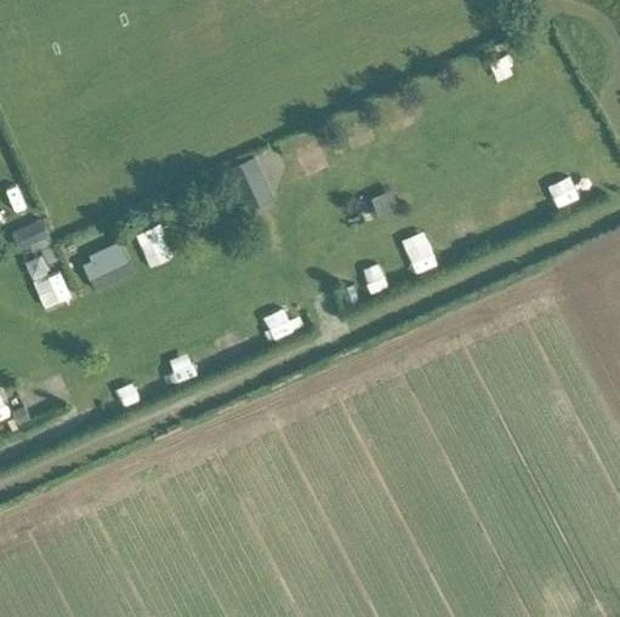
[(285,142),(277,146),(283,160),(293,156),(285,142)]
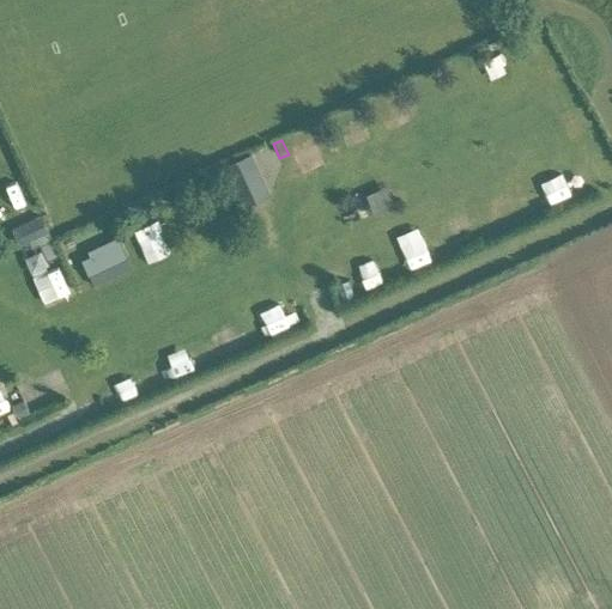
[(262,153),(242,162),(258,193),(277,184),(262,153)]
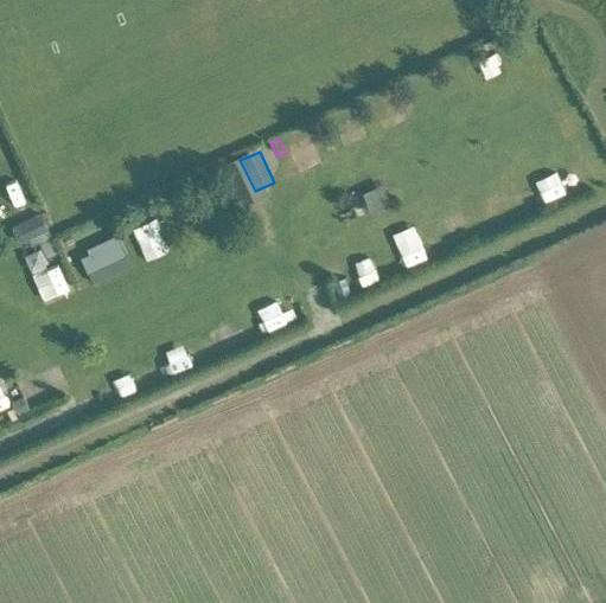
[(574,178),(568,185),(571,193),(579,196),(586,188),(584,180),(574,178)]
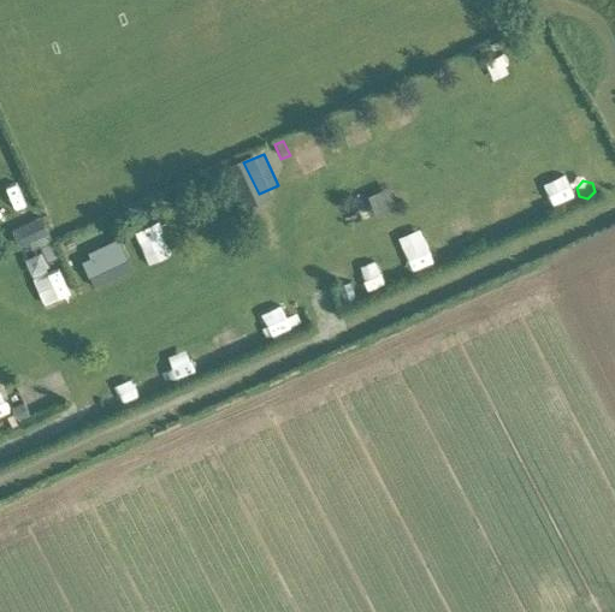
[(368,196),(377,219),(397,212),(389,188),(368,196)]
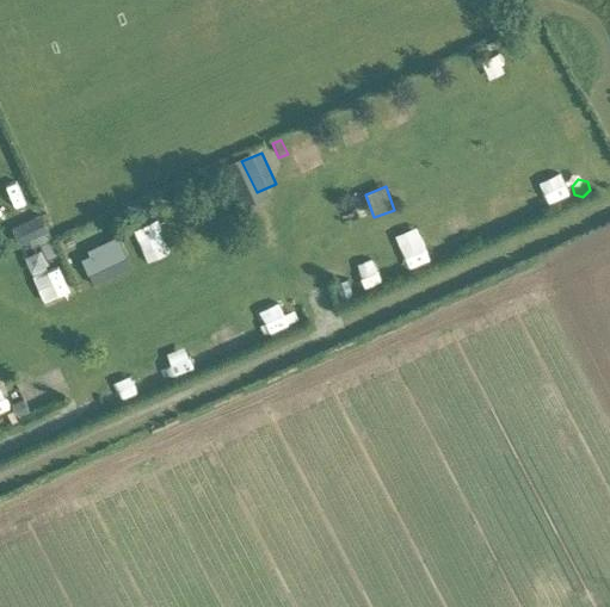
[(216,191),(189,204),(195,216),(199,214),(215,205),(219,204),(221,203),(216,191)]
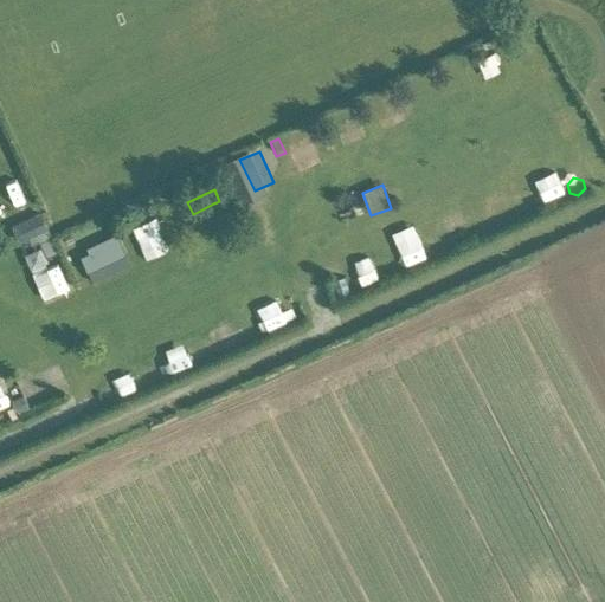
[(353,219),(367,215),(361,192),(347,196),(353,219)]
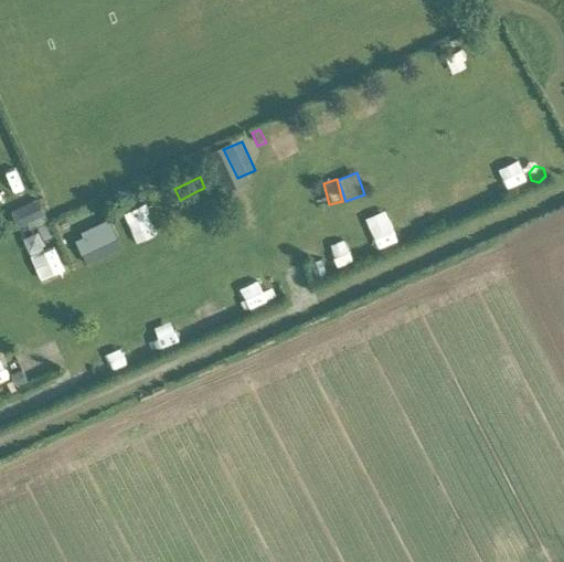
[(180,200),(172,203),(181,221),(211,207),(202,189),(199,190),(184,198),(180,200)]
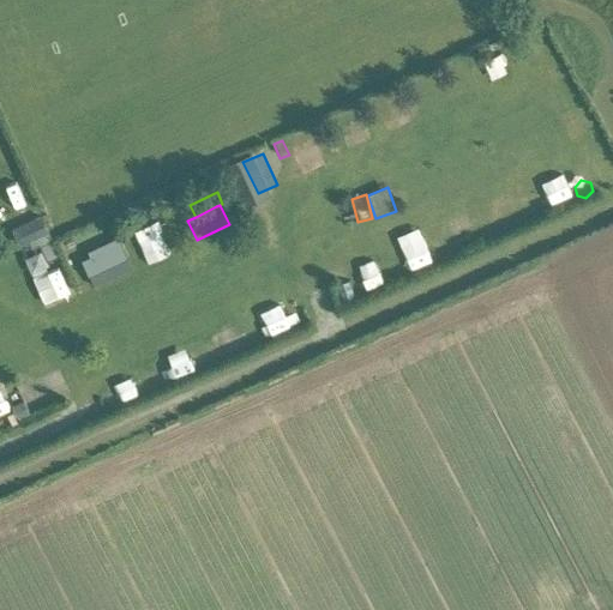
[(40,217),(11,231),(18,247),(25,243),(30,252),(50,242),(47,233),(40,217)]
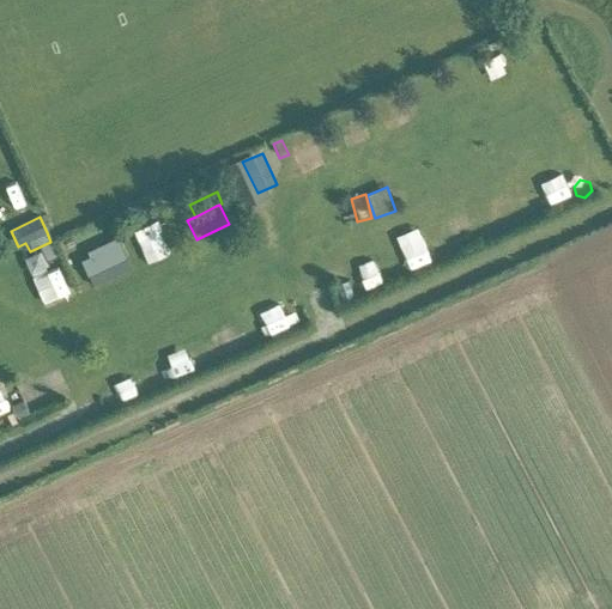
[(416,236),(391,247),(403,274),(428,263),(416,236)]
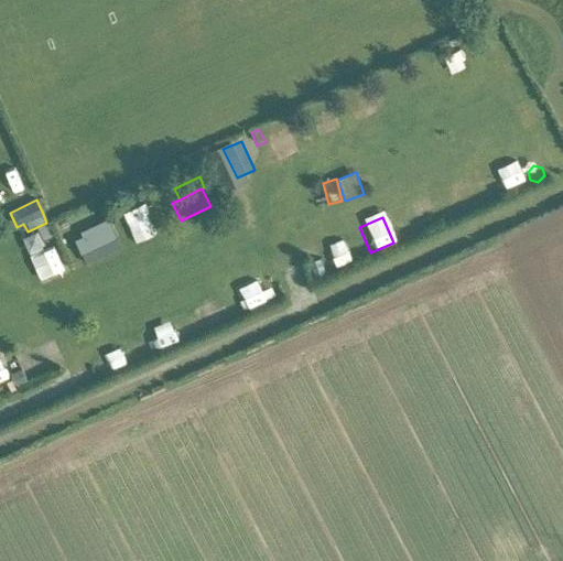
[(130,225),(137,244),(153,238),(145,218),(130,225)]
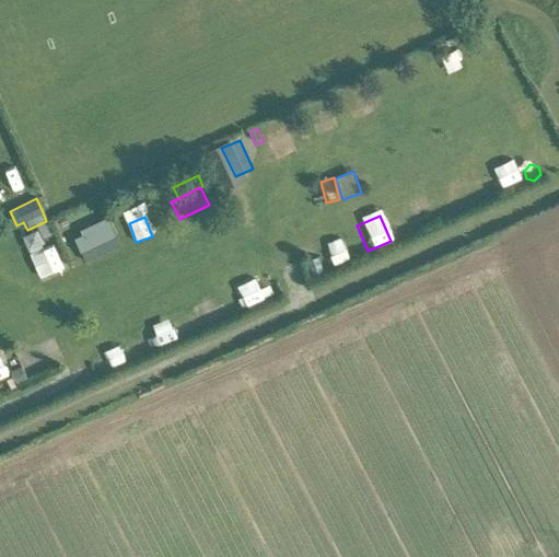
[(103,230),(76,243),(85,264),(120,247),(107,220),(100,223),(103,230)]
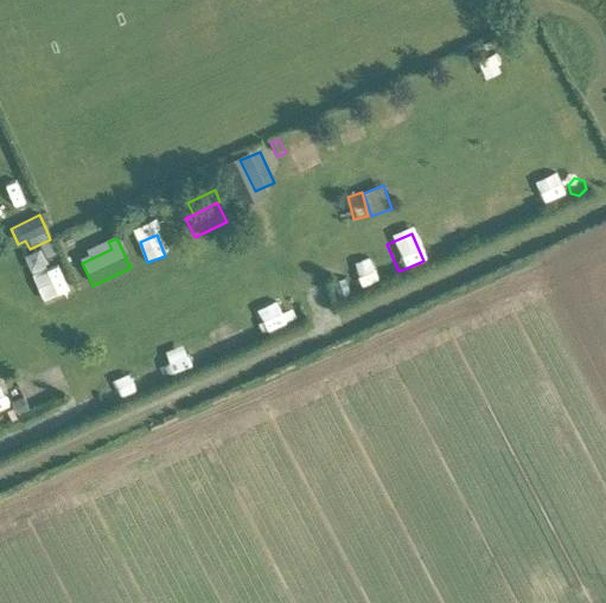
[(372,263),(349,269),(355,292),(378,286),(372,263)]
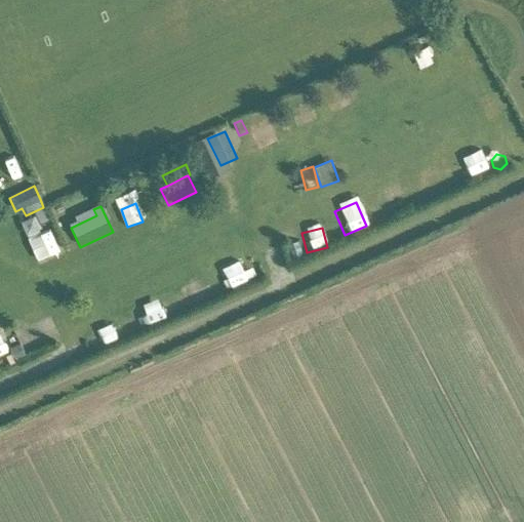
[(223,267),(230,286),(248,280),(241,259),(223,267)]
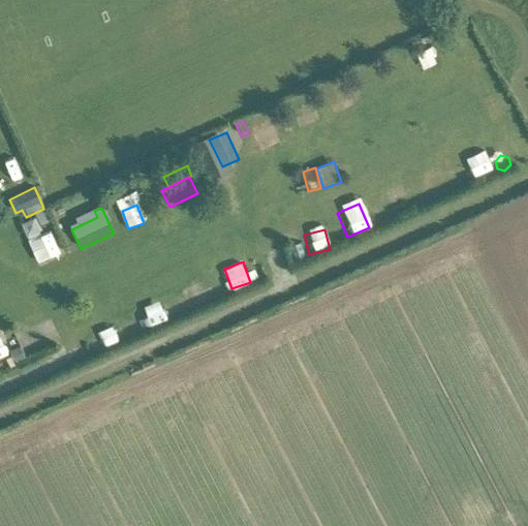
[(19,347),(8,352),(17,363),(25,358),(19,347)]
